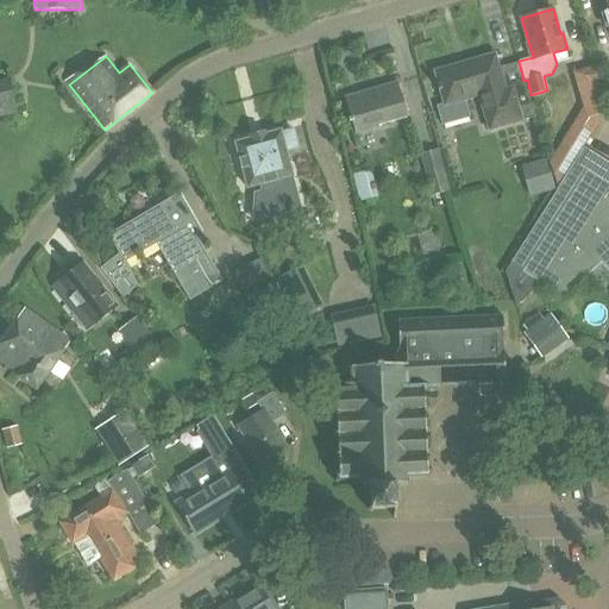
[(519,63),(498,69),(495,56),(435,73),(444,105),(437,106),(443,126),(471,118),(466,99),(481,94),(490,130),(534,118),(523,81),(519,63)]
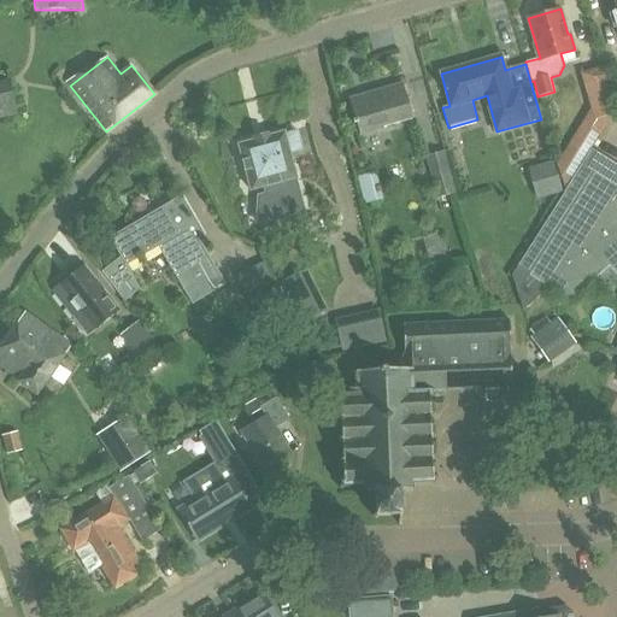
[(592,107),(556,165),(565,191),(600,134),(613,115),(600,68),(581,74),(592,107)]
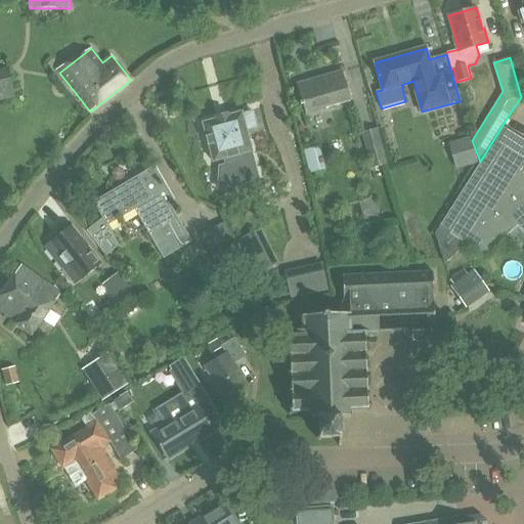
[(0,70),(0,101),(15,97),(8,69),(0,70)]
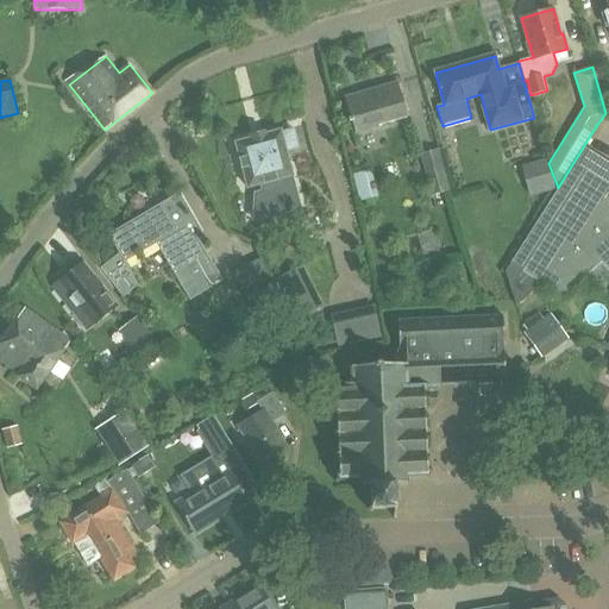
[(346,96),(357,133),(378,127),(378,124),(407,117),(397,82),(346,96)]
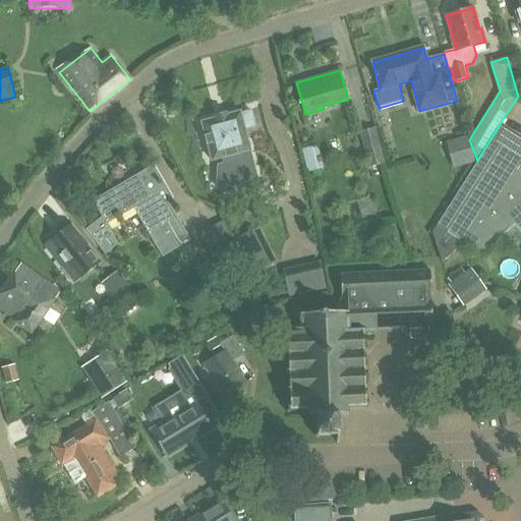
[(201,123),(212,162),(223,159),(225,164),(218,166),(217,181),(228,182),(228,174),(253,167),(249,151),(250,151),(245,129),(255,127),(251,111),(240,114),(240,112),(226,116),(225,115),(223,116),(224,119),(219,120),(218,117),(216,118),(216,119),(201,123)]
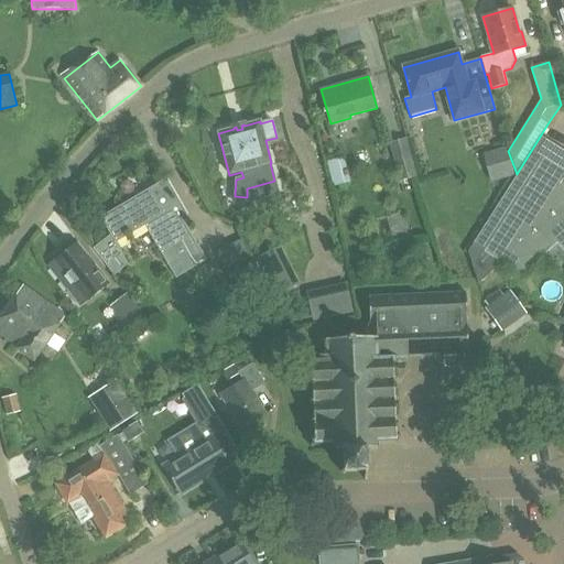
[(389,143),(399,182),(416,177),(407,139),(389,143)]
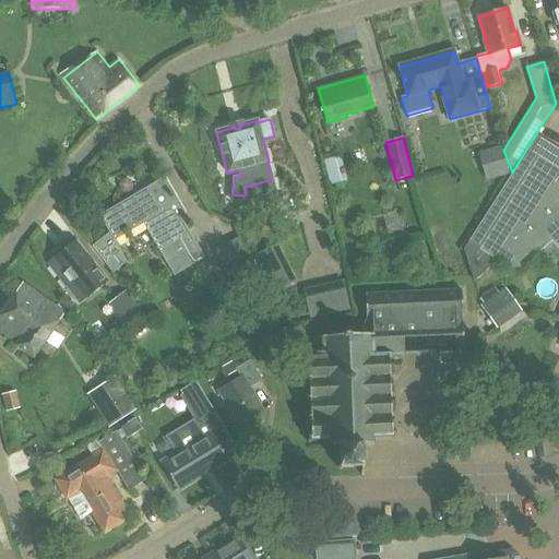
[(478,153),(486,181),(510,175),(502,146),(478,153)]
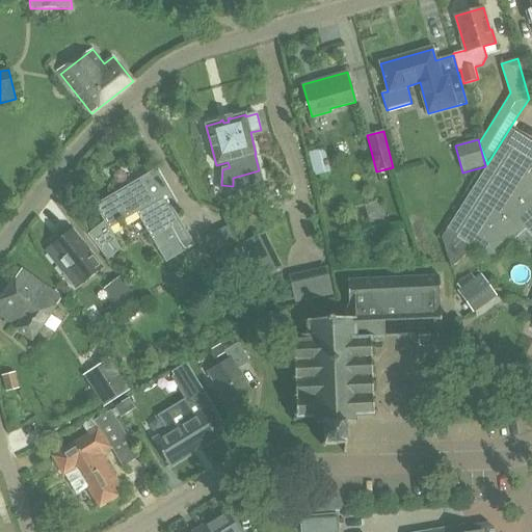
[(314,176),(329,171),(323,149),(308,153),(314,176)]
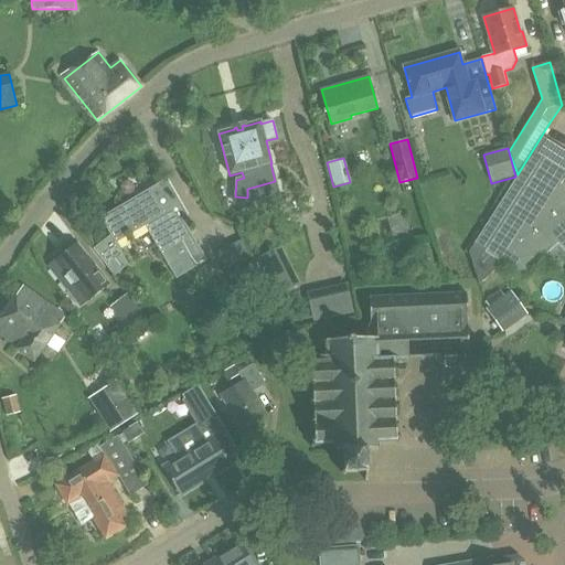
[(564,172),(564,173),(543,159),(483,253),(501,264),(521,277),(556,245),(558,243),(564,251),(564,172)]
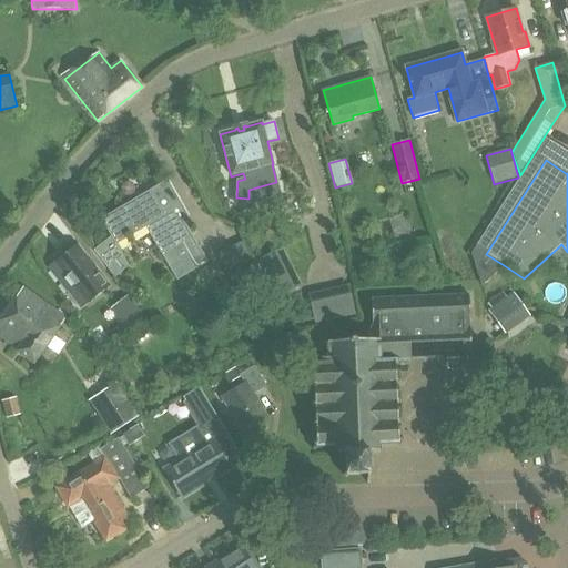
[(145,227),(176,280),(206,262),(182,221),(188,217),(166,181),(102,220),(112,236),(94,251),(113,276),(128,266),(120,243),(124,240),(125,241),(132,236),(132,235),(145,227)]
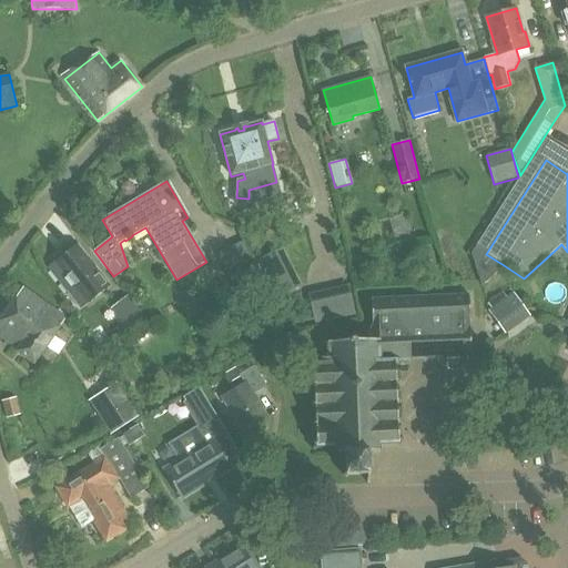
[(50,269),(82,308),(109,285),(99,271),(79,245),(50,269)]
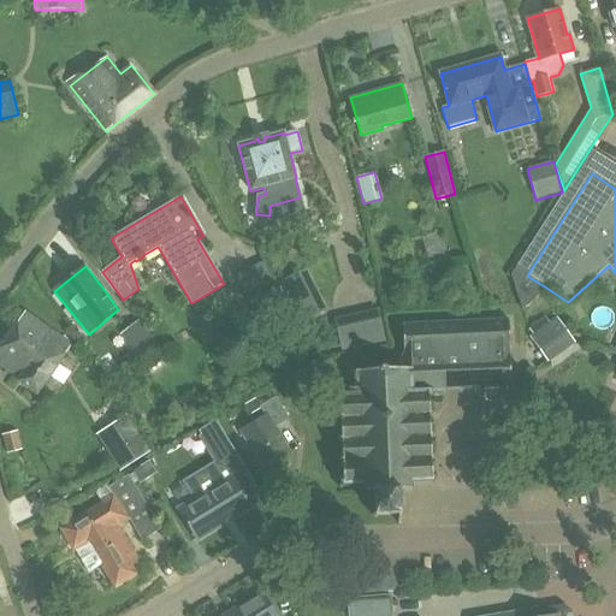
[(546,288),(527,276),(515,267),(510,276),(521,311),(546,288)]
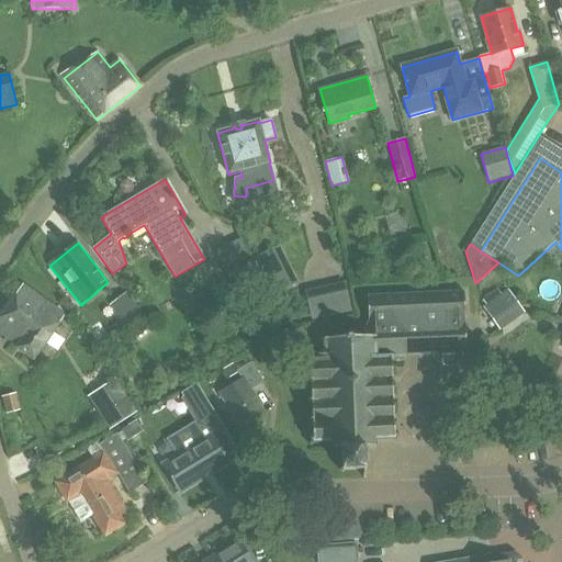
[(277,293),(295,283),(278,248),(259,257),(277,293)]
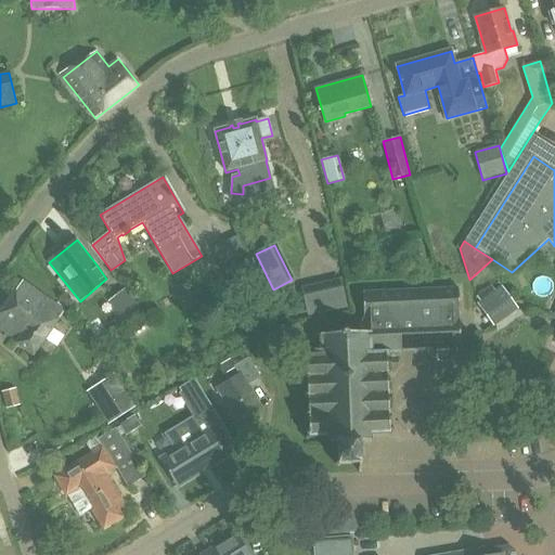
[(252,259),(229,270),(241,294),(263,283),(252,259)]
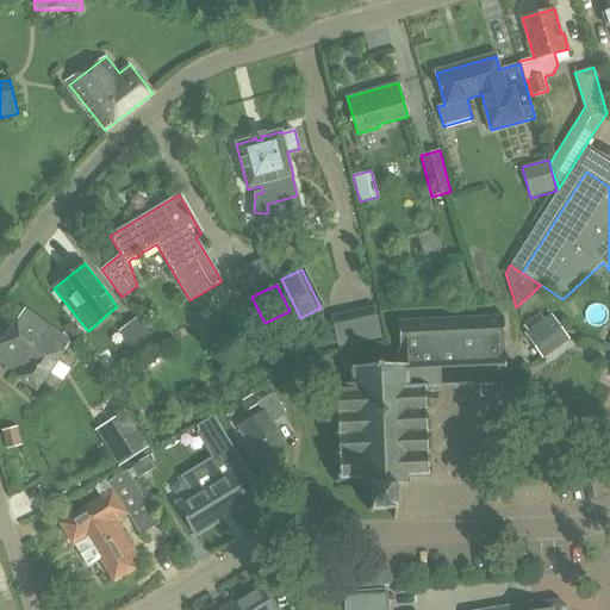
[(230,299),(222,309),(232,319),(242,310),(230,299)]
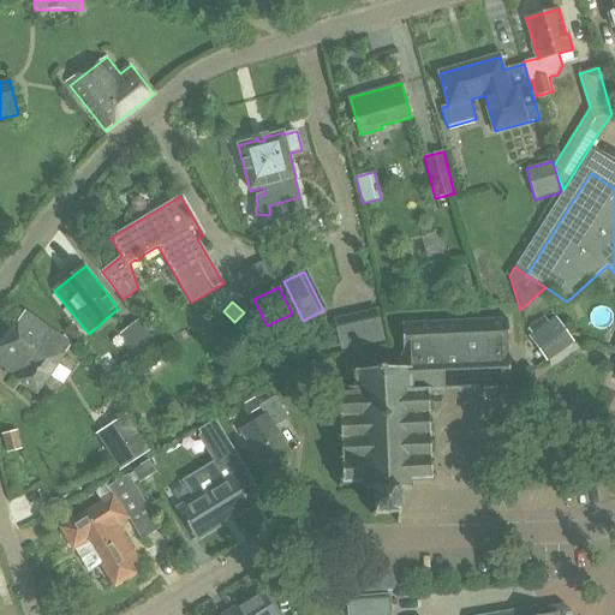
[(5,370),(37,393),(72,345),(25,311),(0,346),(0,362),(7,368),(5,370)]
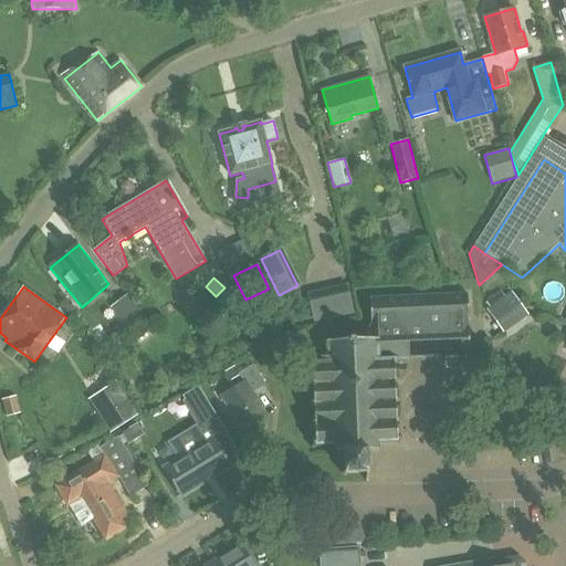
[(512,292),(486,310),(499,326),(524,307),(512,292)]
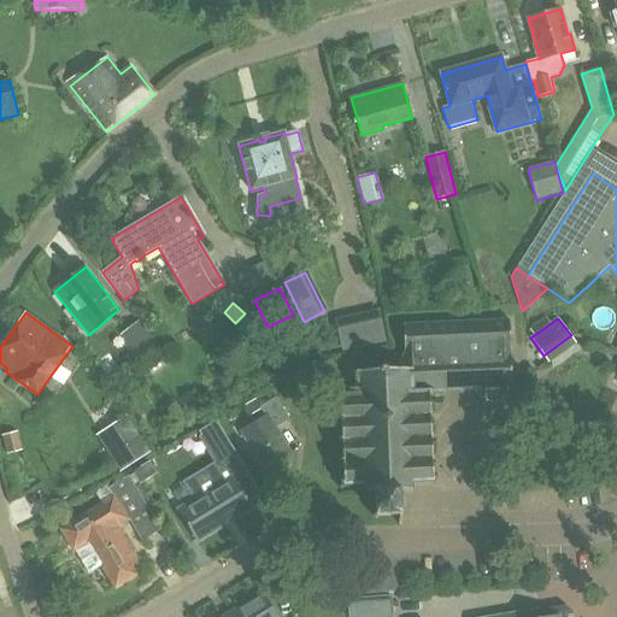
[(121,335),(139,359),(159,344),(141,319),(121,335)]
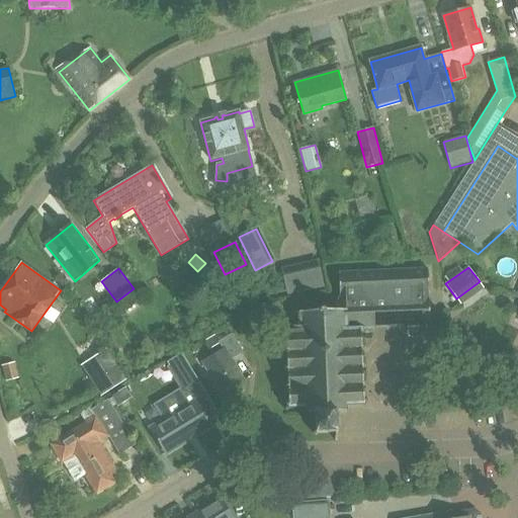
[(334,433),(334,441),(337,441),(337,436),(337,412),(345,412),(344,405),(361,405),(365,408),(367,406),(362,403),(362,386),(366,386),(366,383),(362,383),(361,368),(365,367),(365,365),(361,365),(360,349),(364,349),(364,347),(360,347),(360,332),(364,328),(371,328),(371,326),(430,325),(429,297),(428,268),(335,271),(336,310),(300,312),(301,326),(295,326),(295,333),(288,333),(284,330),(282,332),(286,335),(286,351),(283,351),(283,353),(286,353),(287,369),(283,369),(283,371),(287,371),(287,387),(284,387),(284,391),(287,391),(287,406),(284,409),(287,412),(291,407),(308,407),(308,414),(315,414),(316,432),(313,434),(314,436),(318,434),(326,434),(334,433)]
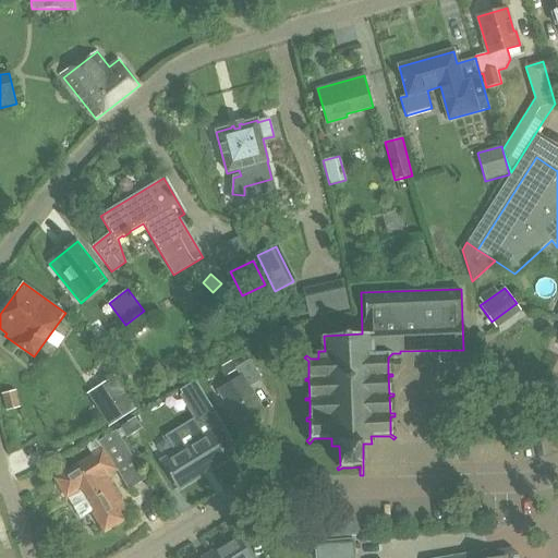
[(307,304),(320,302),(318,290),(305,292),(307,304)]
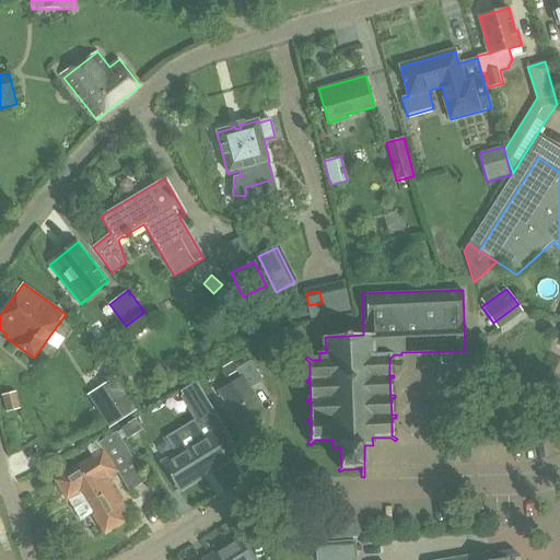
[(217,392),(238,428),(266,411),(252,388),(264,382),(251,361),(235,370),(236,371),(241,377),(217,392)]
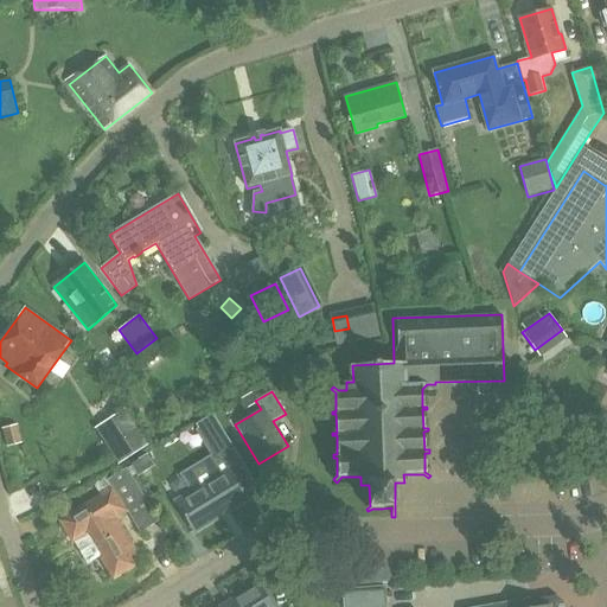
[(256,402),(255,401),(250,393),(241,398),(247,408),(256,402)]
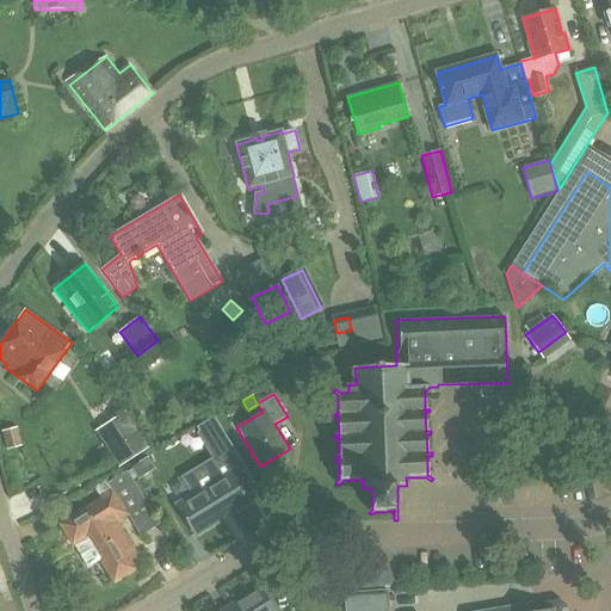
[(100,427),(124,464),(149,449),(125,412),(100,427)]
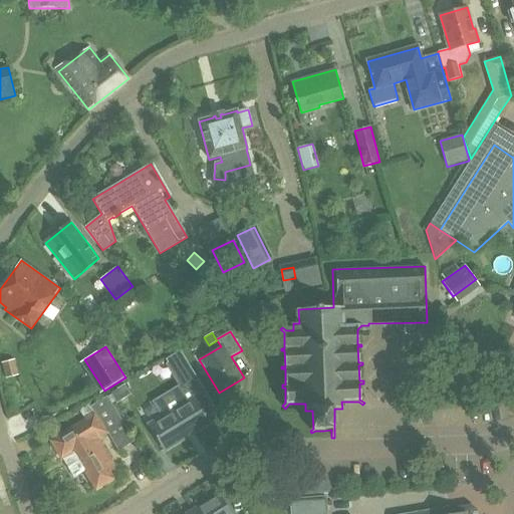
[(181,351),(166,360),(175,374),(190,365),(181,351)]
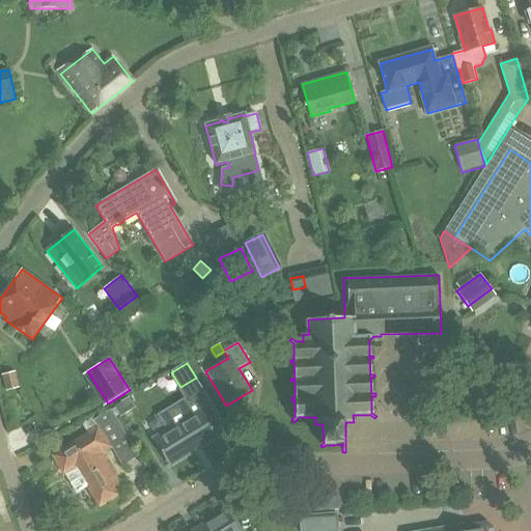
[(1,374),(6,391),(19,388),(16,371),(1,374)]
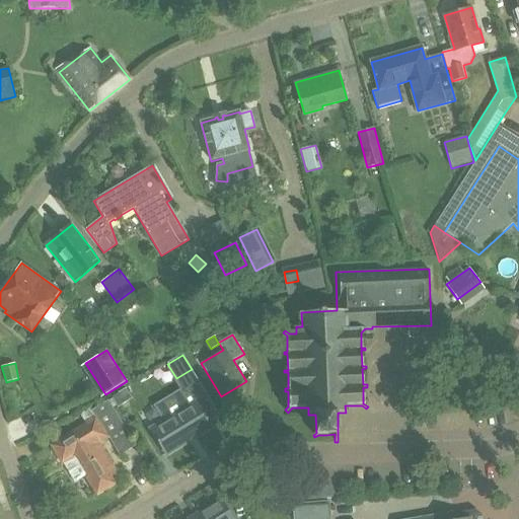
[(160,424),(151,430),(166,455),(212,426),(210,423),(220,417),(199,381),(183,391),(157,406),(165,421),(160,424)]
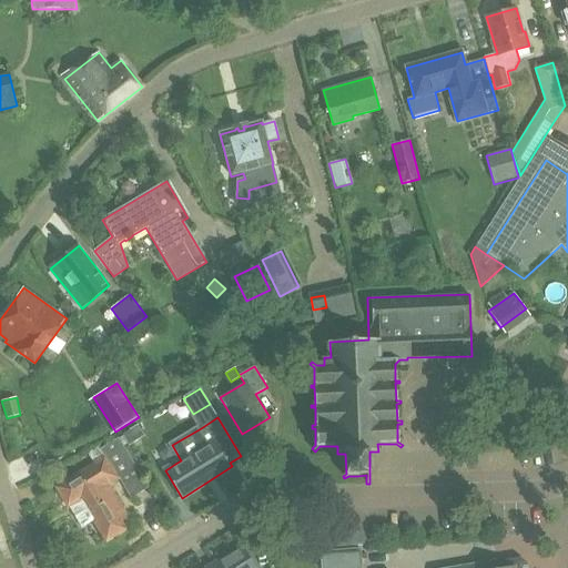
[(144,436),(138,426),(123,435),(130,446),(144,436)]
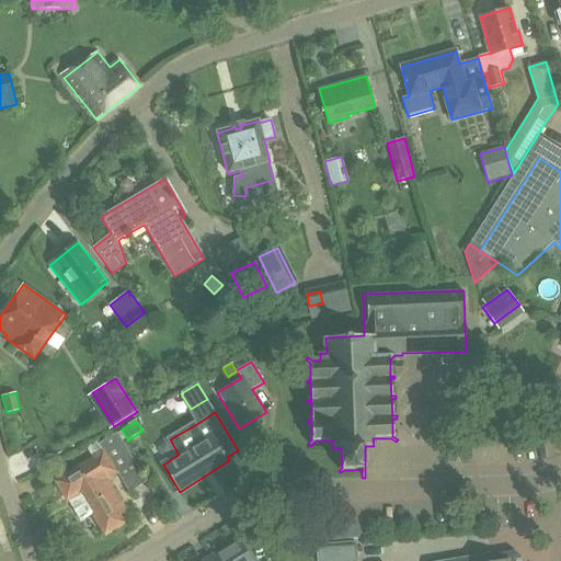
[(102,527),(105,533),(123,523),(118,516),(125,513),(104,480),(117,471),(134,461),(117,433),(100,444),(103,449),(92,457),(93,458),(73,470),(73,469),(66,474),(66,476),(56,481),(81,522),(94,513),(96,517),(94,518),(100,528),(102,527)]
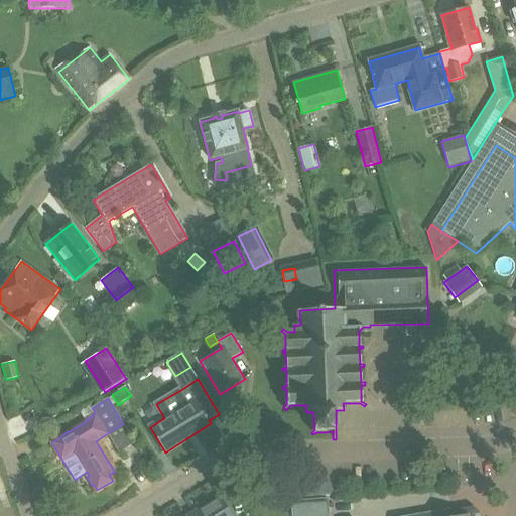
[(281,476),(244,479),(245,501),(270,499),(279,498),(279,499),(283,499),(282,486),(281,476)]
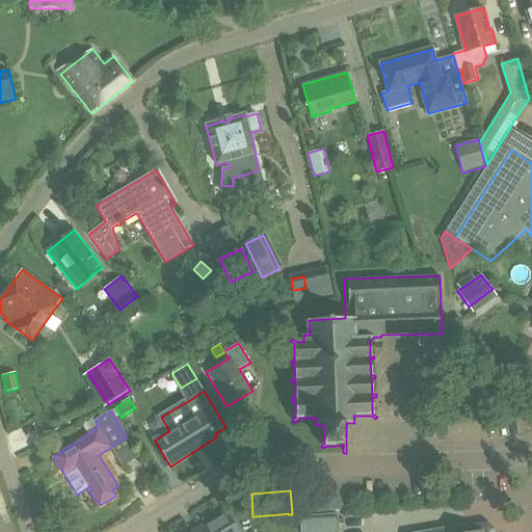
[(237,531),(225,512),(194,531),(237,531)]
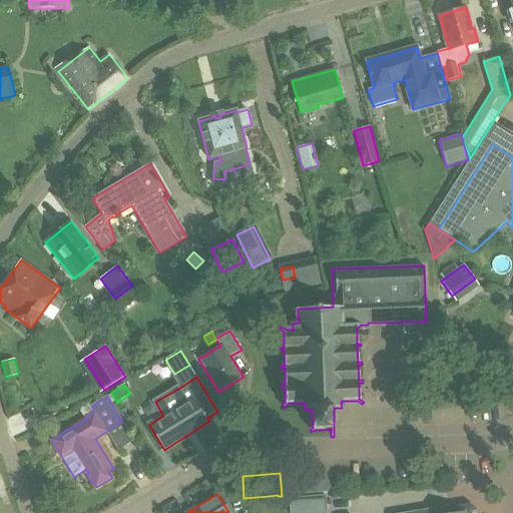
[(290,499),(291,512),(327,512),(326,496),(290,499)]
